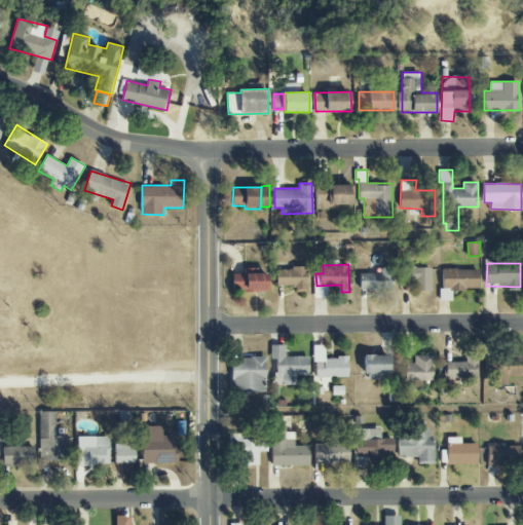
[(414,291),(433,291),(433,266),(403,266),(403,280),(414,279),(414,291)]
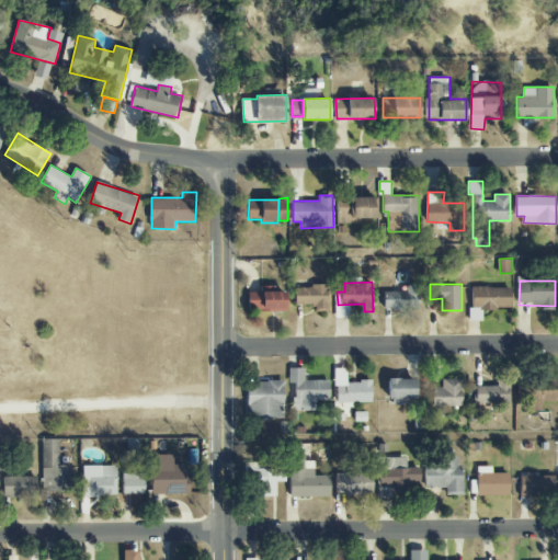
[(329,286),(297,285),(296,304),(318,304),(317,311),(329,311),(329,286)]
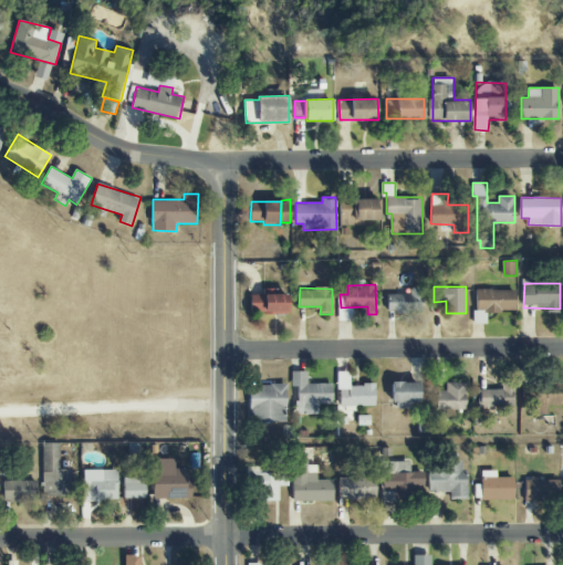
[(424,311),(424,288),(412,288),(412,293),(388,294),(389,312),(424,311)]
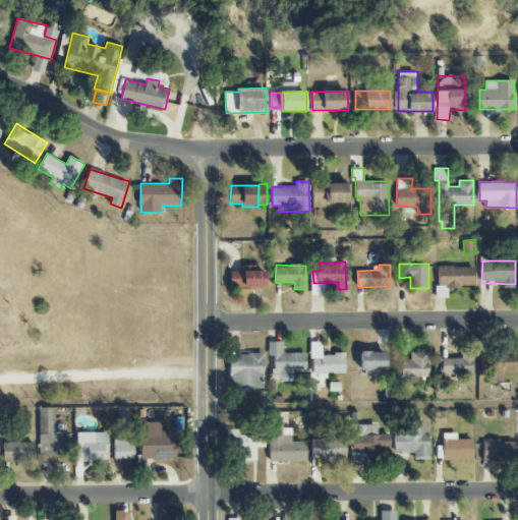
[(439,297),(449,297),(449,286),(475,286),(475,267),(438,267),(439,297)]
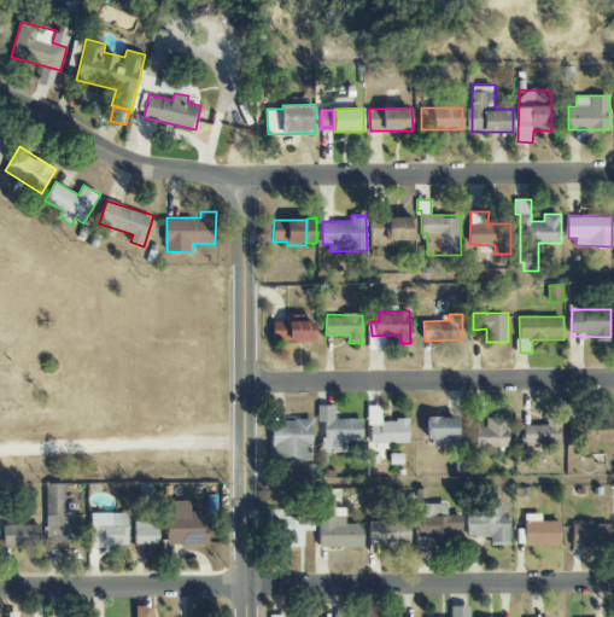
[(275,321),(274,342),(315,342),(315,318),(288,318),(288,321),(275,321)]
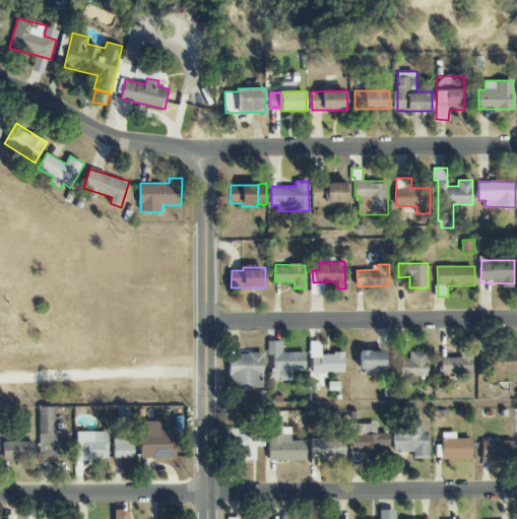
[(283,340),(269,341),(270,354),(273,354),(274,380),(292,380),(292,371),(306,371),(306,351),(284,352),(283,340)]
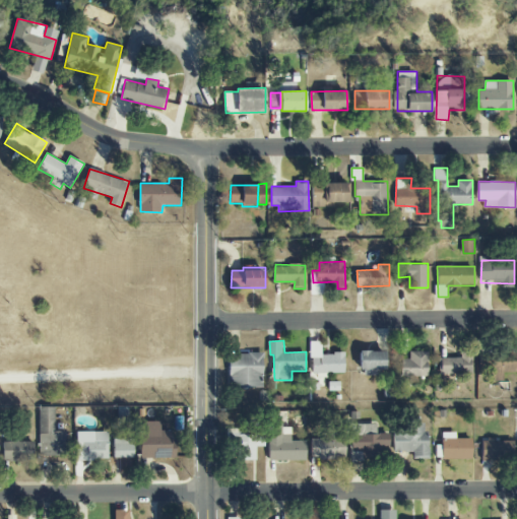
[(345,352),(323,352),(323,341),(312,341),(312,372),(345,373),(345,352)]
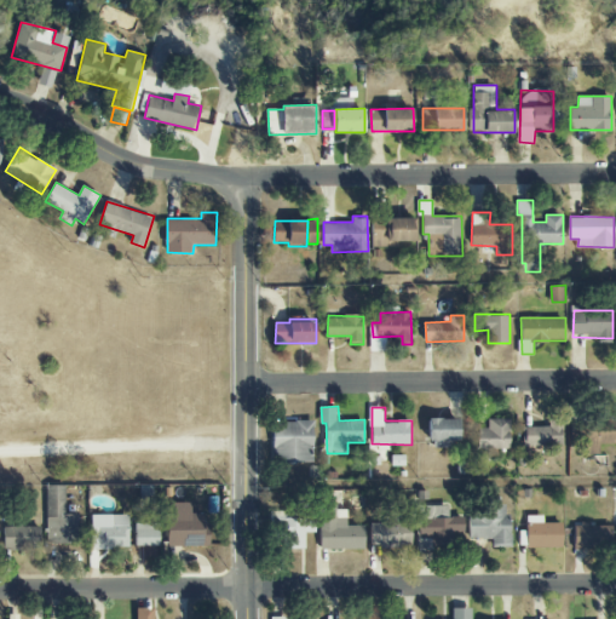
[(431,446),(461,446),(460,418),(431,418),(431,446)]
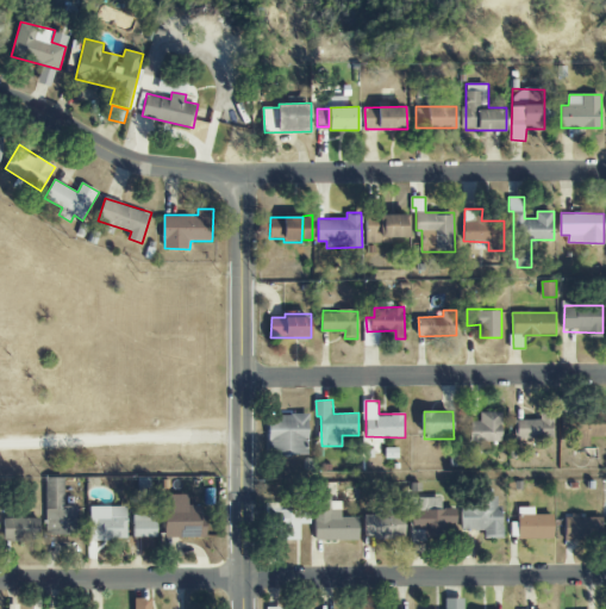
[(504,412),(482,411),(482,421),(473,421),(473,441),(503,442),(504,412)]
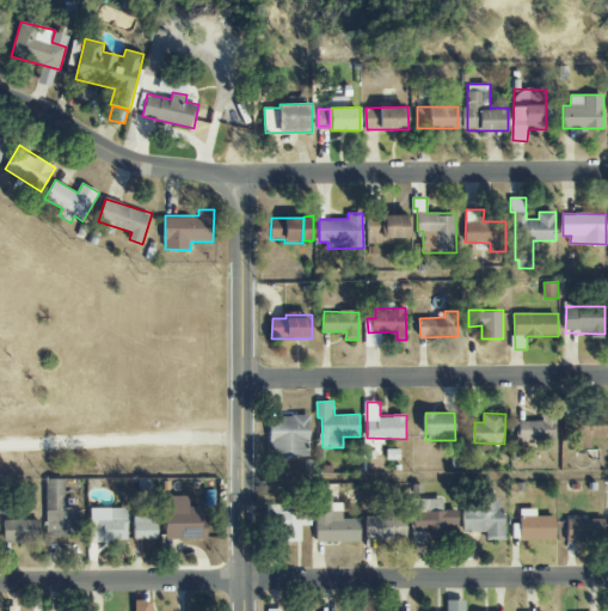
[(520,421),(520,440),(557,439),(556,413),(542,413),(542,421),(520,421)]
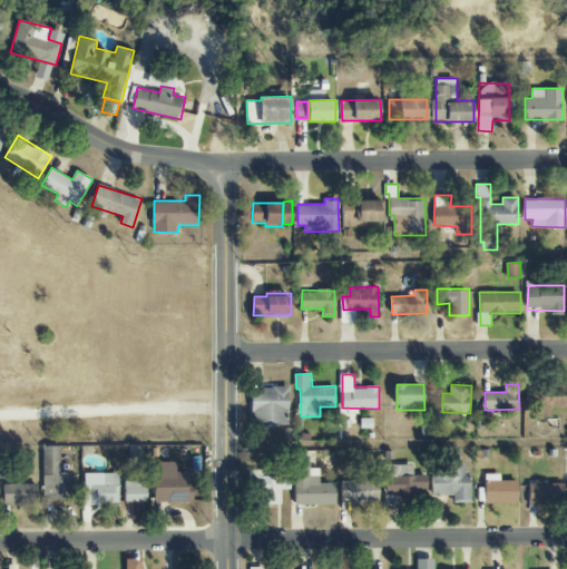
[(566,385),(539,385),(539,418),(553,418),(553,408),(566,406),(566,385)]
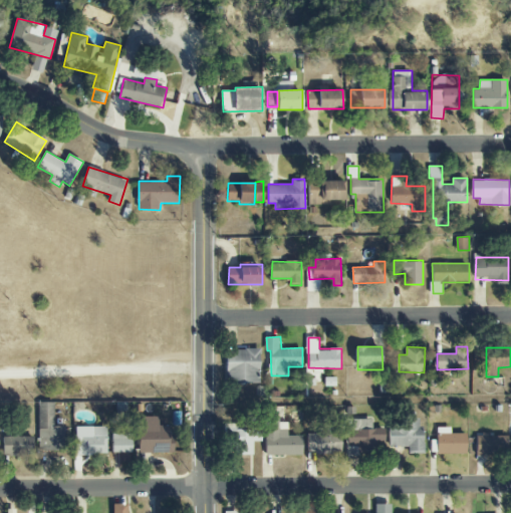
[(260,348),(227,349),(228,383),(261,382),(260,348)]
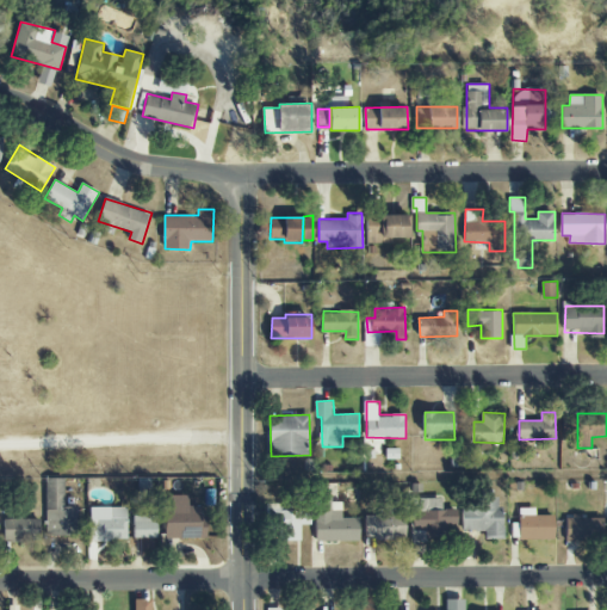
[(66,478),(47,478),(48,535),(80,535),(79,506),(66,506),(66,478)]
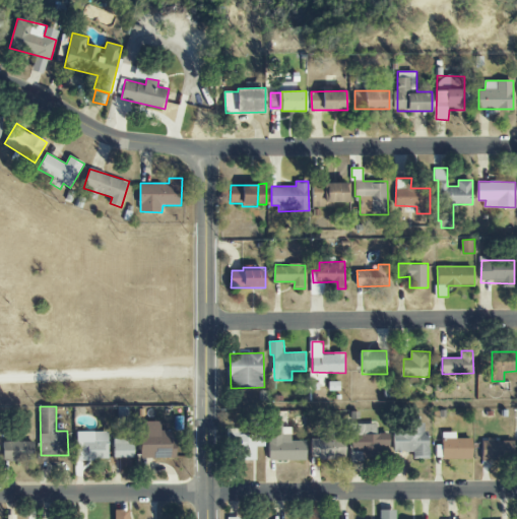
[(162,422),(146,420),(146,430),(141,430),(141,458),(177,458),(177,439),(172,439),(172,431),(162,430),(162,422)]
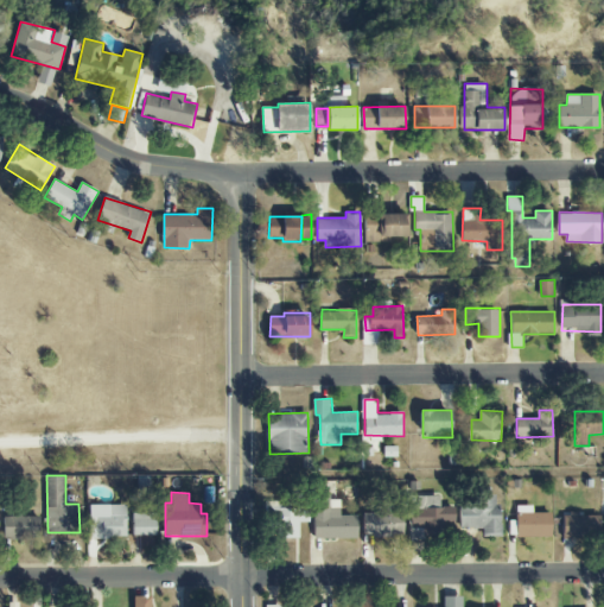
[(357,514),(342,514),(341,499),(331,499),(331,493),(315,494),(316,539),(358,538),(357,514)]
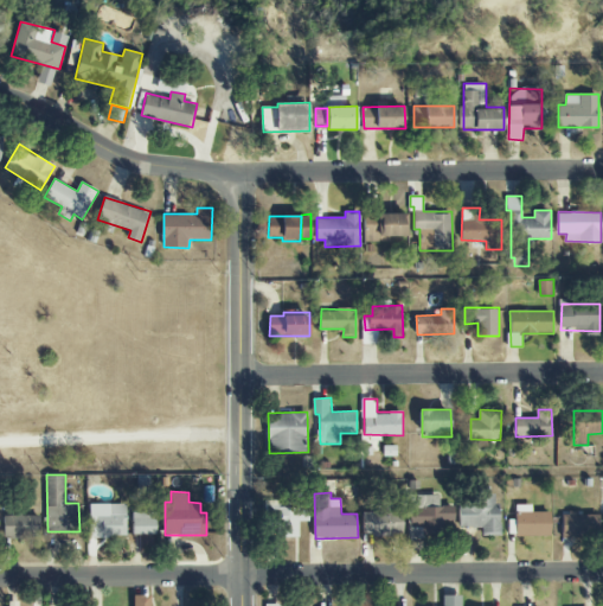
[(500,535),(500,492),(480,492),(480,499),(461,501),(461,527),(483,527),(483,535),(500,535)]
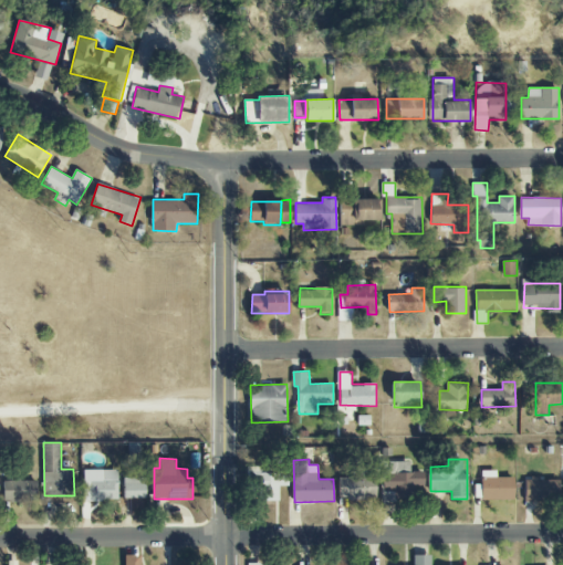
[(412,461),(385,461),(384,501),(396,501),(396,497),(416,498),(416,485),(425,485),(425,471),(412,471),(412,461)]
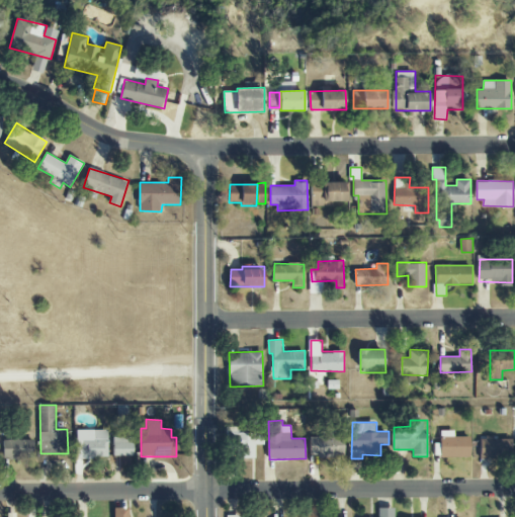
[(256,457),(256,444),(264,444),(264,428),(236,428),(235,457),(256,457)]
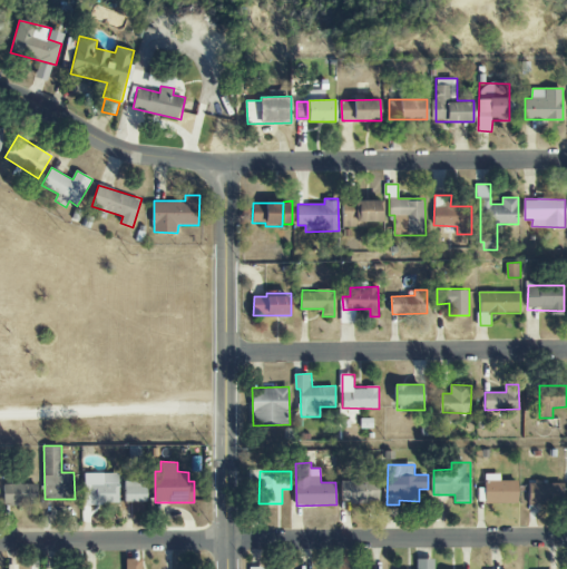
[(119,472),(85,473),(86,504),(119,503),(119,472)]
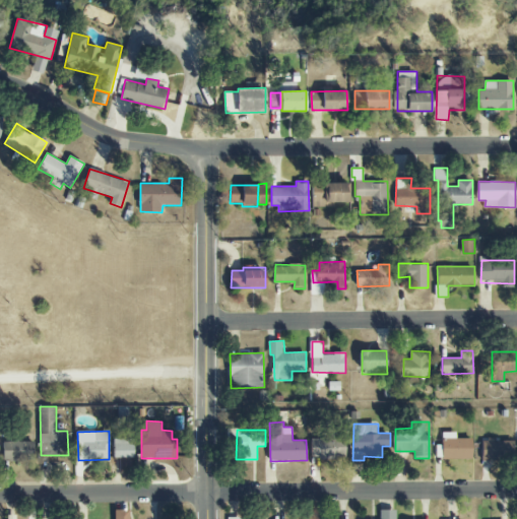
[(457,438),(457,432),(443,432),(444,459),(473,458),(472,438),(457,438)]
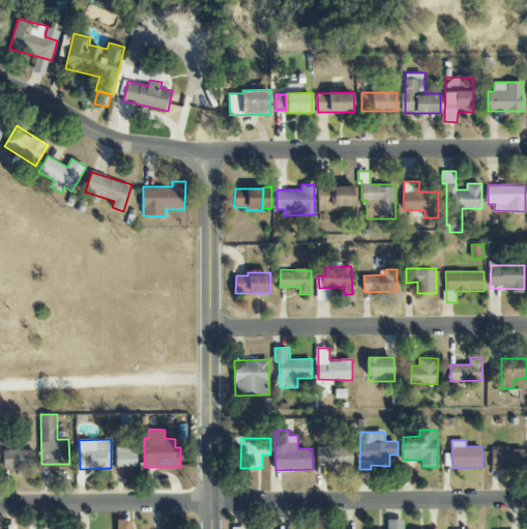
[(318,466),(353,467),(353,443),(330,443),(330,446),(319,446),(318,466)]
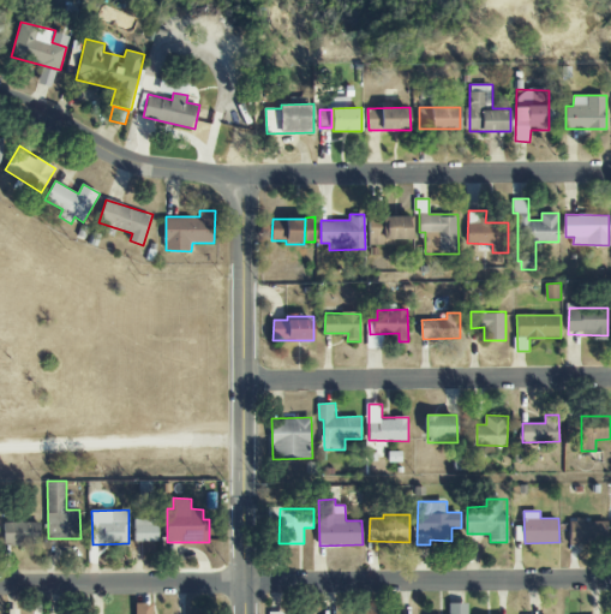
[(159,541),(159,518),(135,519),(135,541),(159,541)]
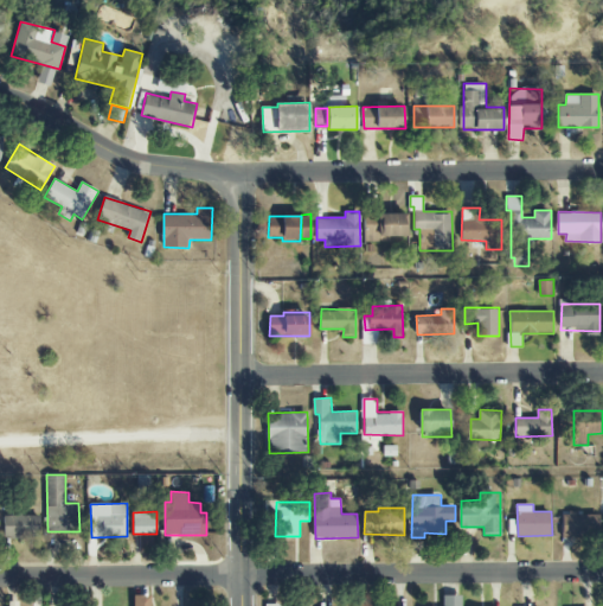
[(564,536),(601,535),(601,512),(564,514),(564,536)]
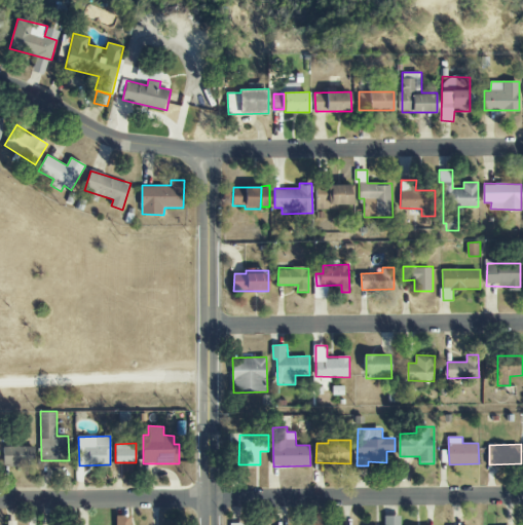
[(5,466),(36,465),(35,446),(4,446),(5,466)]
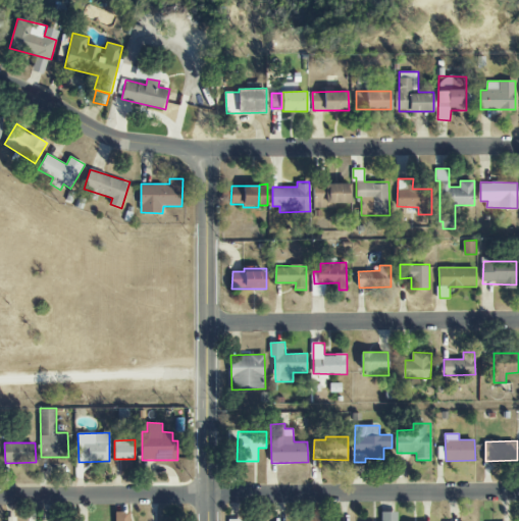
[(131,520),(131,512),(116,511),(116,520),(131,520)]
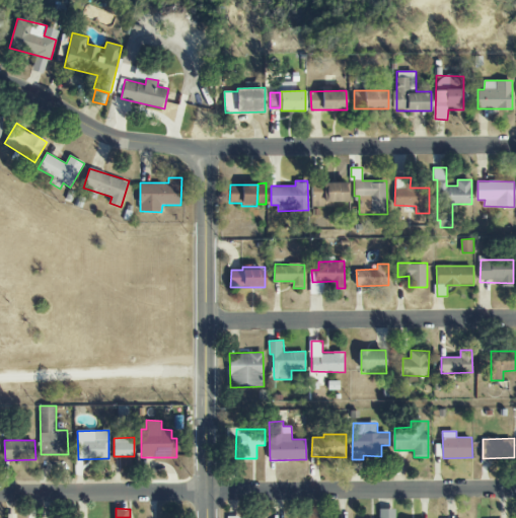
[(395,517),(395,509),(380,508),(379,517),(395,517)]
